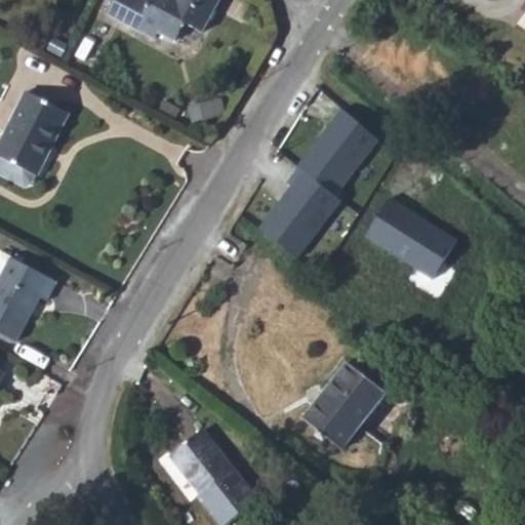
[(113,0),(107,12),(154,37),(158,30),(174,38),(184,22),(203,32),(219,0),(113,0)]
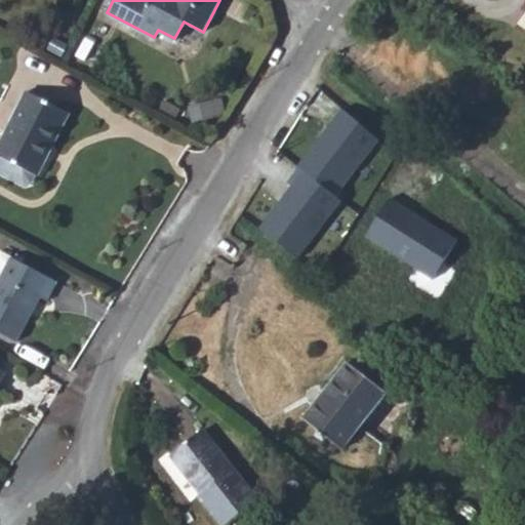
[(25,91),(0,140),(0,157),(35,175),(67,113),(25,91)]
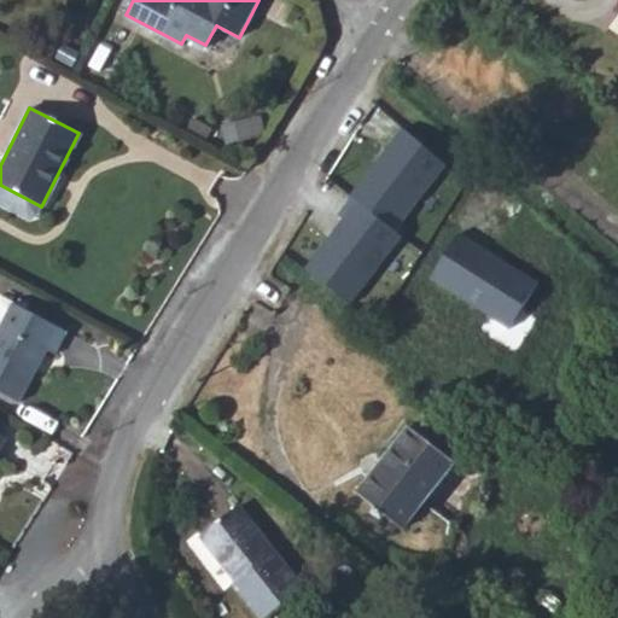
[(398,129),(348,197),(351,200),(395,233),(445,164),(398,129)]
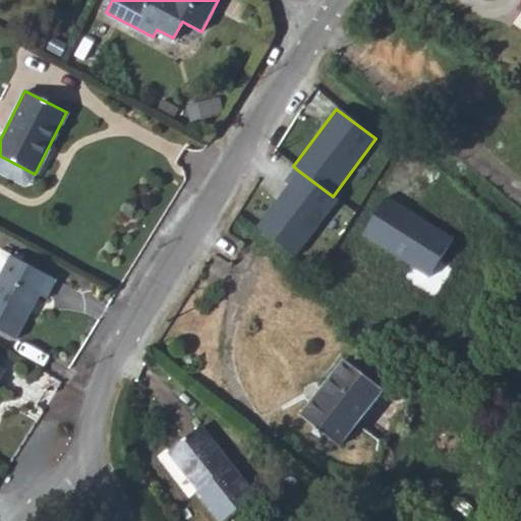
[(35,174),(0,156),(0,174),(22,186),(31,183),(35,174)]
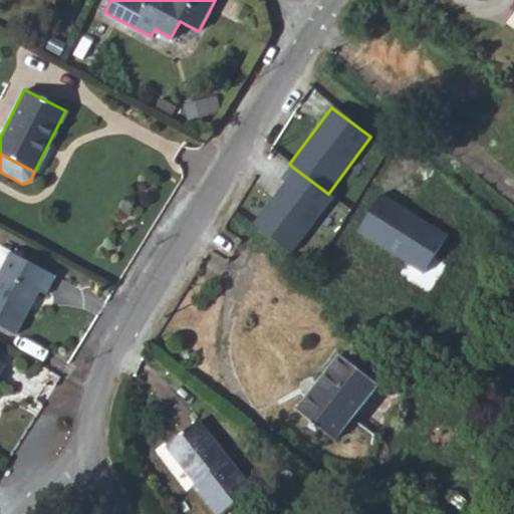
[(334,198),(328,194),(292,167),(249,225),(290,256),(334,198)]
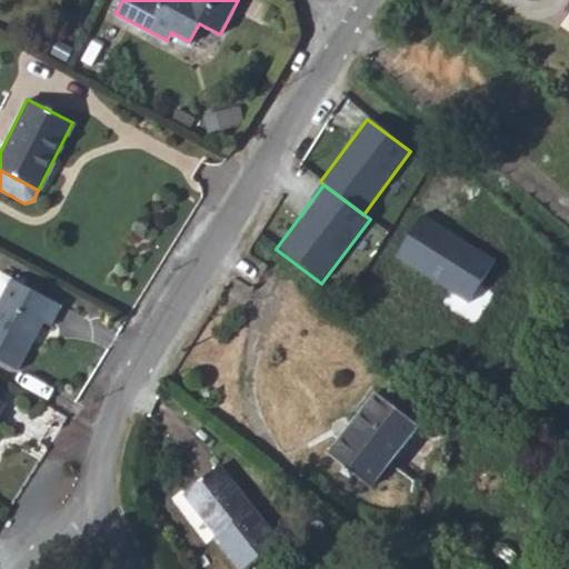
[(422,216),(395,260),(468,306),(496,261),(422,216)]
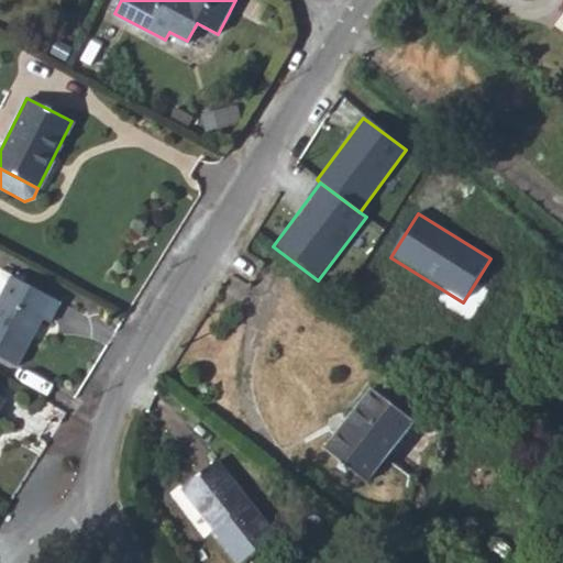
[(0,291),(9,275),(0,269),(0,291)]
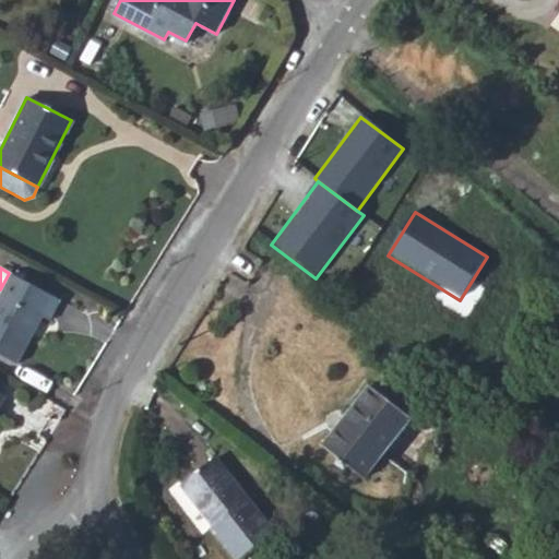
[(0,289),(0,355),(15,364),(40,318),(45,320),(57,298),(9,273),(0,289)]
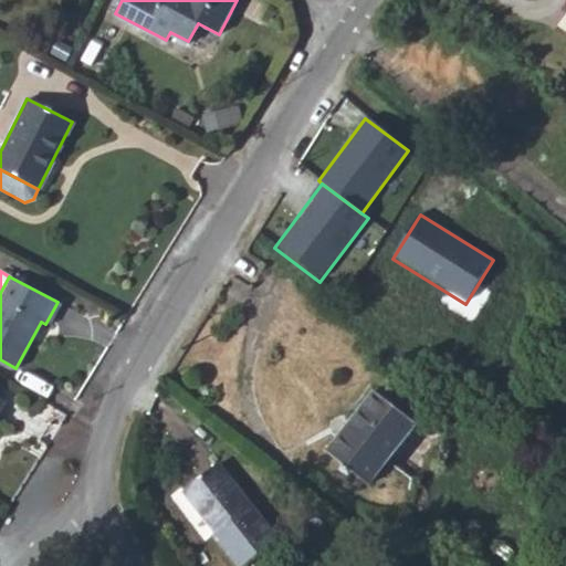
[(374,390),(325,452),(368,485),(417,425),(374,390)]
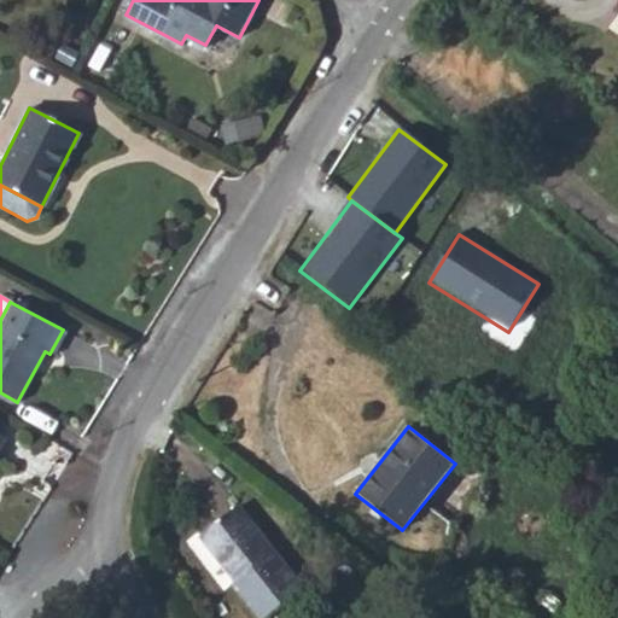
[(238,509),(200,538),(234,583),(232,584),(258,617),(267,617),(302,593),(238,509)]
